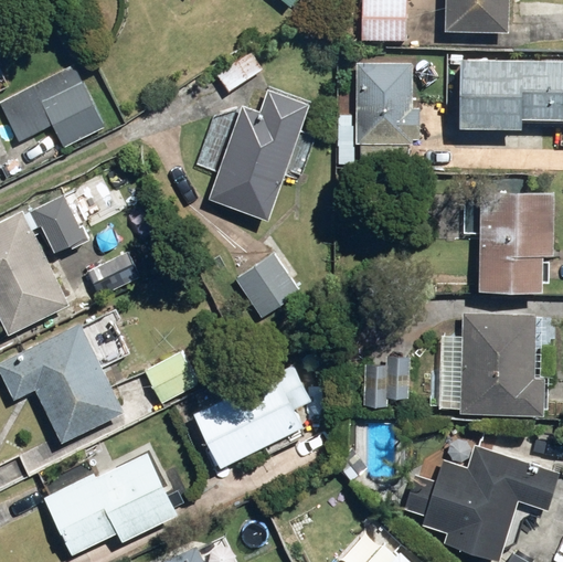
[(407,0),(362,0),(360,40),(405,42),(407,0)]
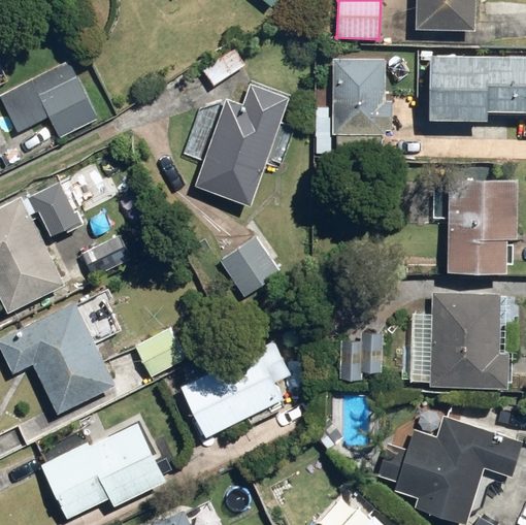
[(473,0),(416,0),(415,28),(473,30),(473,0)]
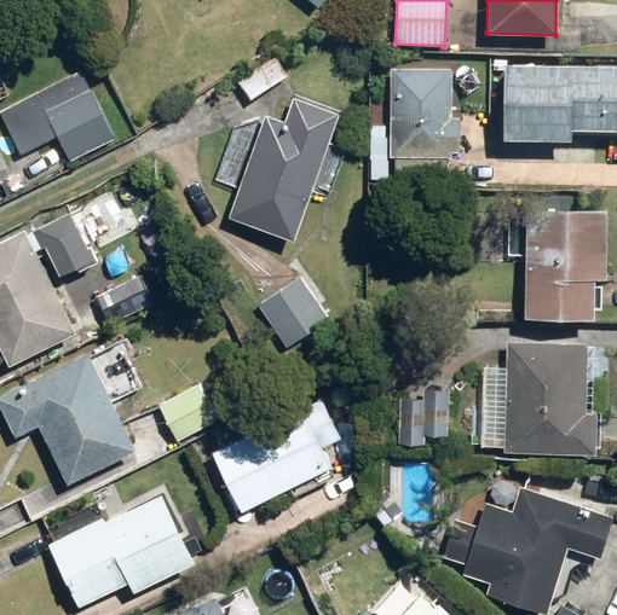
[(275,56),(261,65),(242,92),(249,104),(289,76),(275,56)]
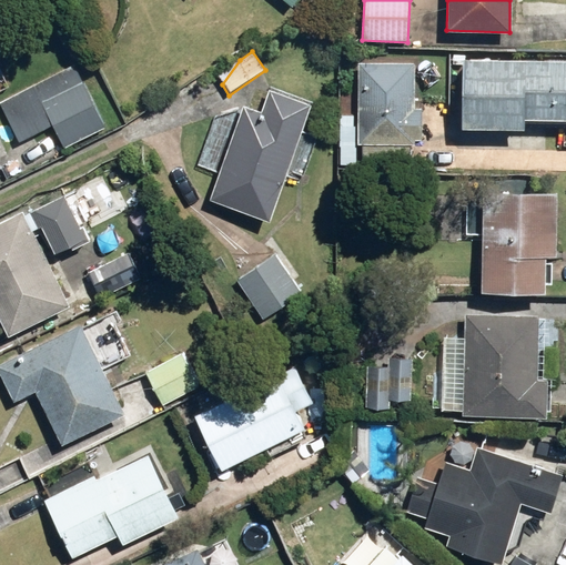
[(463,129),(522,131),(523,119),(565,120),(565,61),(465,58),(463,129)]
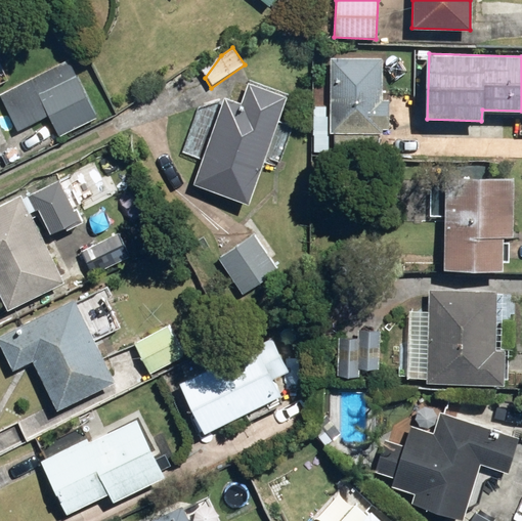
[(380,127),(384,128),(383,161),(419,162),(420,124),(408,124),(408,102),(389,102),(380,101),(381,61),(330,60),(329,135),(379,137),(380,127)]
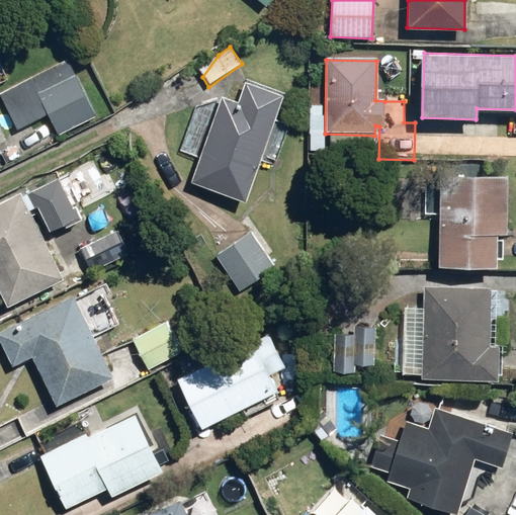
[(49,115),(58,136),(93,118),(67,62),(0,93),(0,98),(15,131),(49,115)]
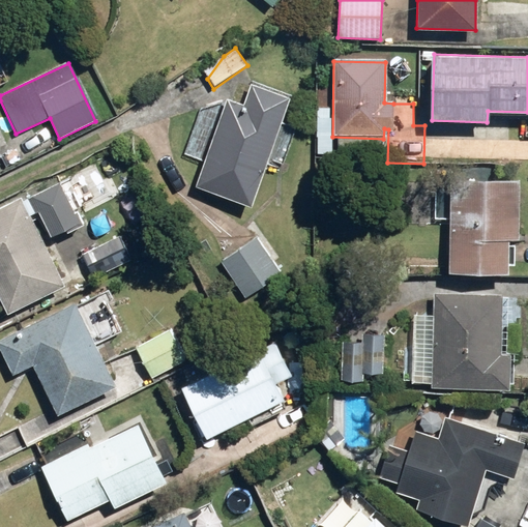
[(253,209),(267,163),(284,168),(295,133),(279,127),(288,99),(247,86),(241,106),(224,100),(195,191),(253,209)]
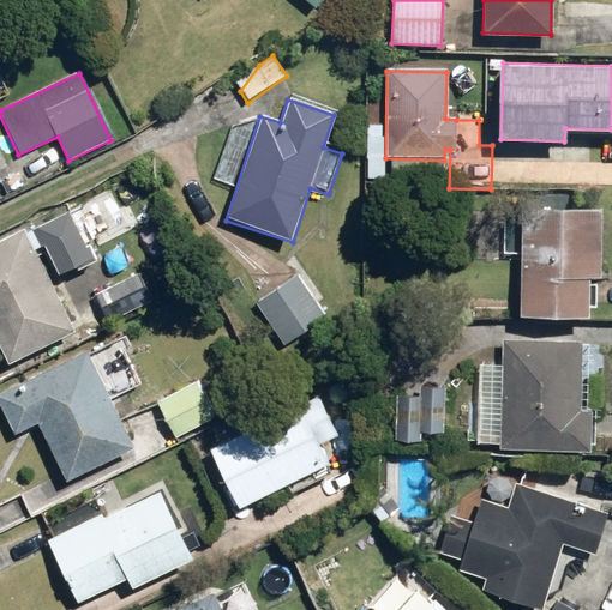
[(591,281),(600,281),(603,207),(521,205),(517,318),(589,320),(591,281)]
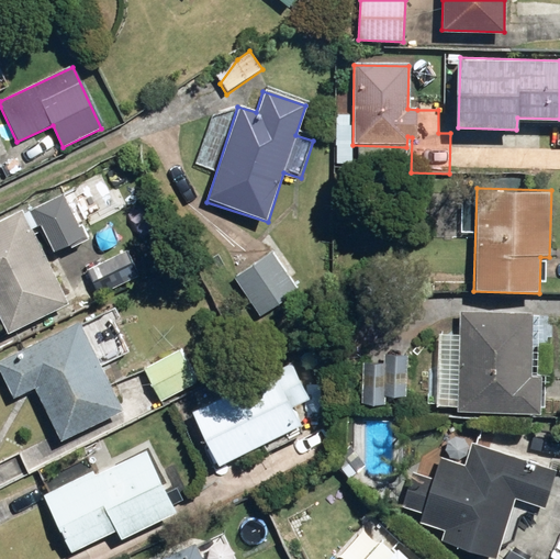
[(62,191),(30,209),(53,250),(85,232),(62,191)]
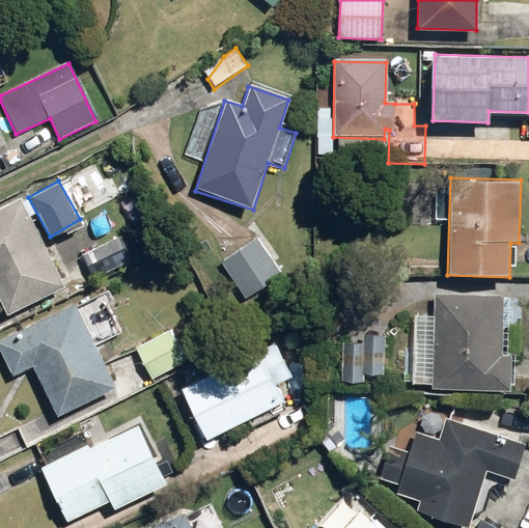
[(429,189),(410,188),(410,196),(405,196),(404,212),(409,212),(408,227),(432,229),(434,206),(427,205),(429,189)]
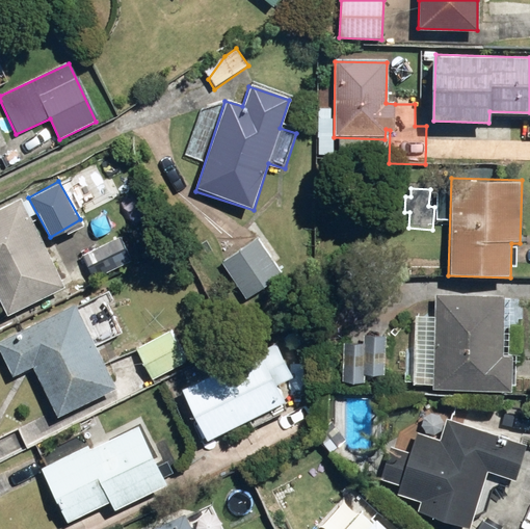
[(71,299),(95,287),(90,281),(131,259),(120,237),(55,271),(17,199),(0,207),(0,302),(6,314),(62,284),(71,299)]
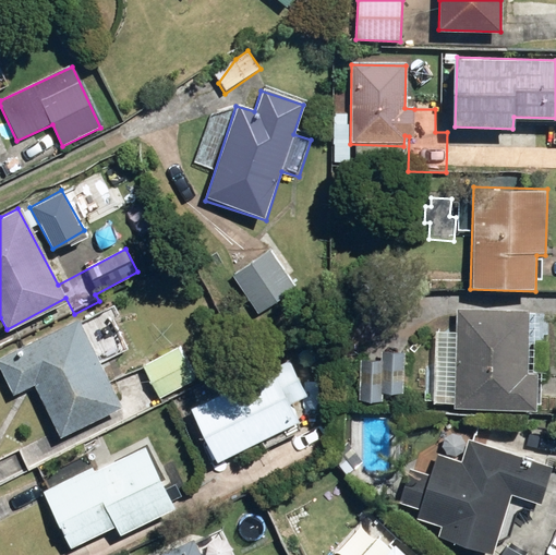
[(267,253),(231,278),(260,316),(294,291),(267,253)]
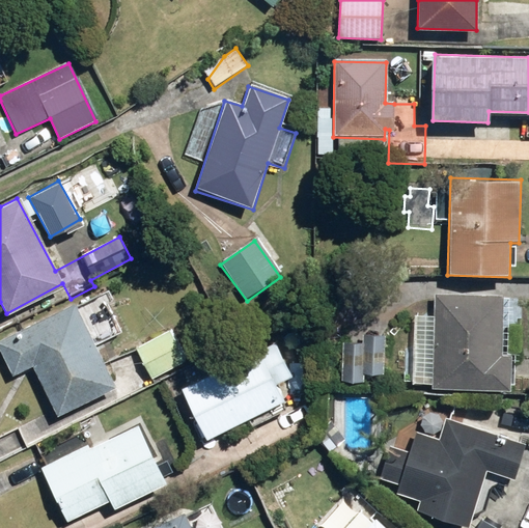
[(101,294),(75,306),(73,303),(0,339),(0,355),(11,378),(31,368),(55,416),(114,387),(93,344),(120,332),(101,294)]
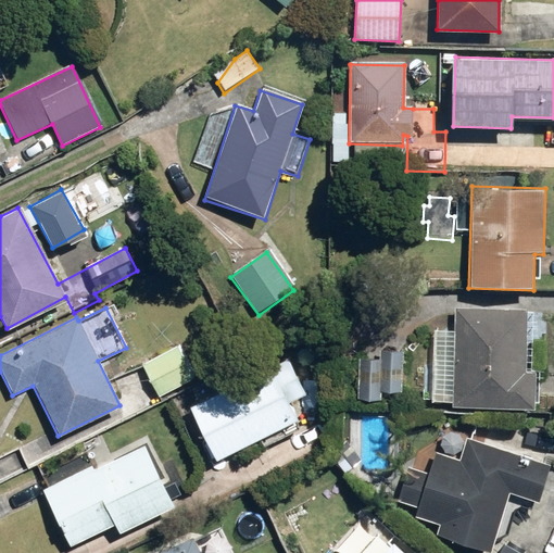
[(431,409),(453,409),(537,412),(538,373),(525,372),(527,311),(454,309),(453,334),(432,332),(431,409)]
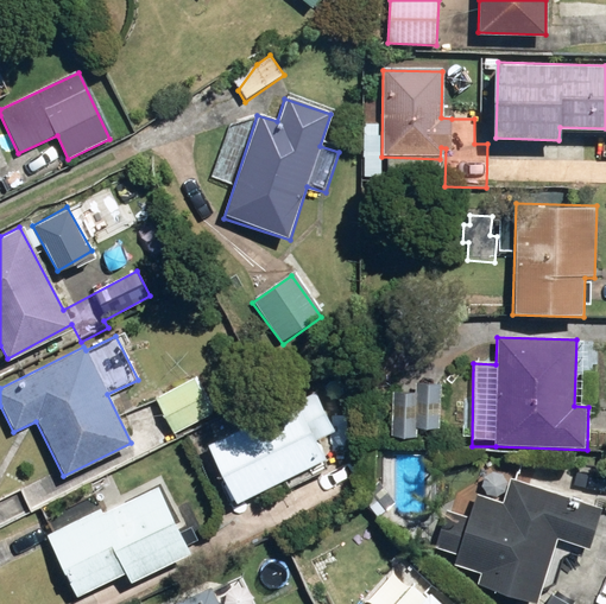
[(418,431),(440,431),(441,385),(427,385),(429,345),(391,344),(387,437),(418,438),(418,431)]
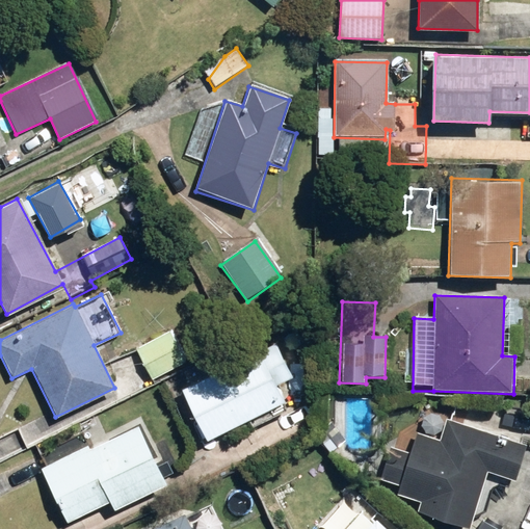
[(167,331),(135,349),(153,379),(185,361),(167,331)]
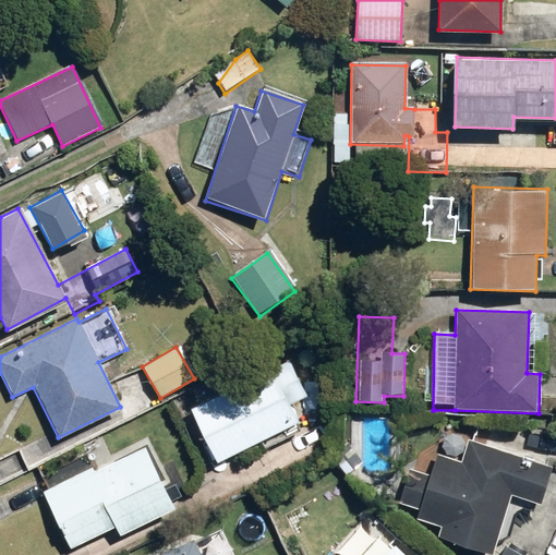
[(189,438),(202,432),(220,465),(298,420),(289,405),(307,394),(286,358),(229,389),(222,377),(171,407),(189,438)]
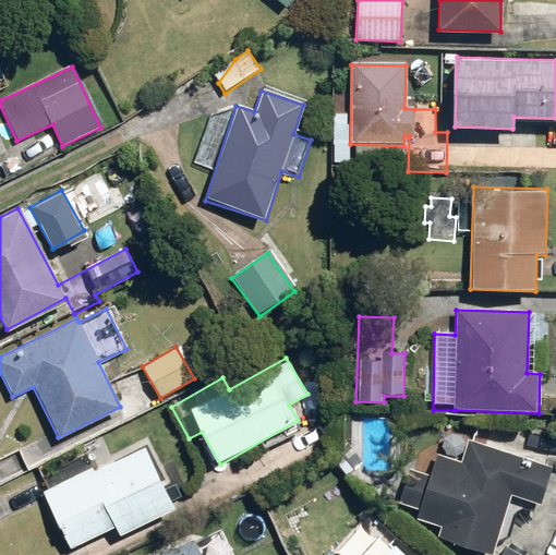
[(87,458),(92,468),(39,494),(68,550),(116,526),(120,537),(179,506),(145,441),(107,459),(103,450),(87,458)]
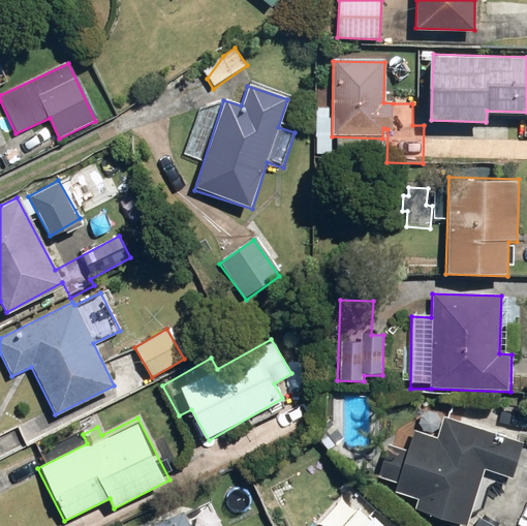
[(396,450),(386,482),(395,484),(392,495),(417,502),(414,511),(460,525),(467,525),(485,470),(509,477),(521,441),(444,418),(437,439),(415,432),(408,453),(396,450)]
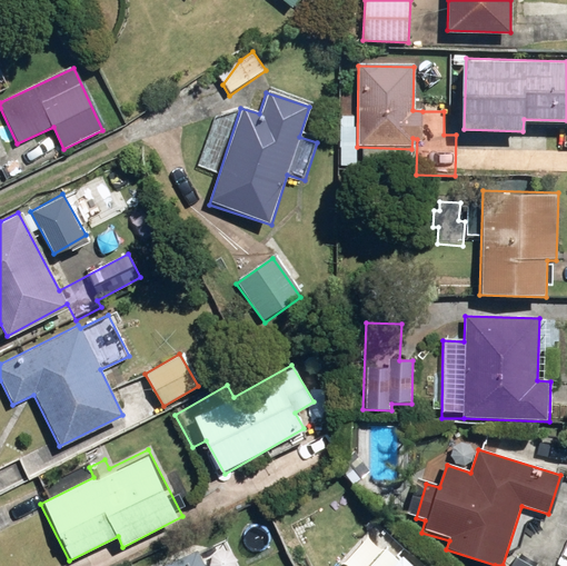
[(411,565),(401,556),(399,559),(386,547),(369,565),(411,565)]
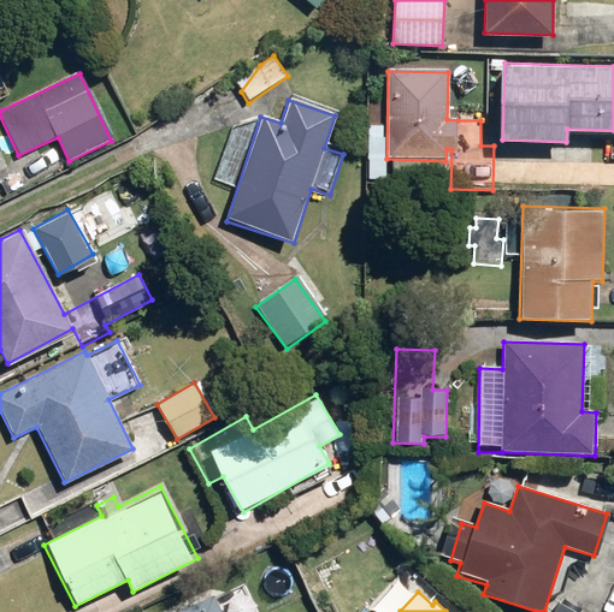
[(219,611),(212,595),(175,611),(219,611)]
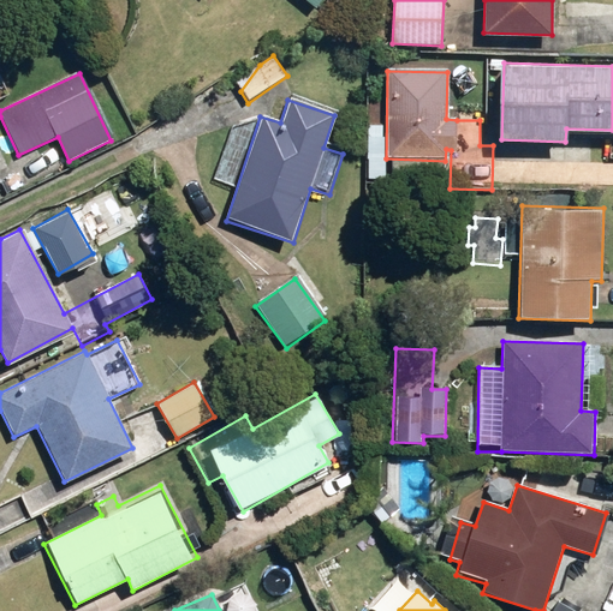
All buildings are outlined.
